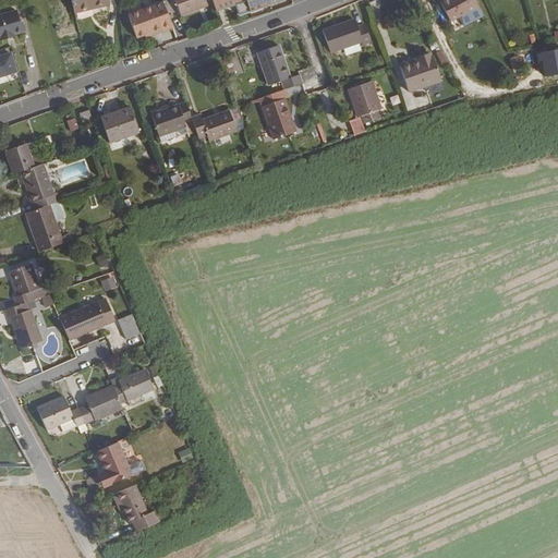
[(109,4),(108,0),(72,0),(75,13),(109,4)]
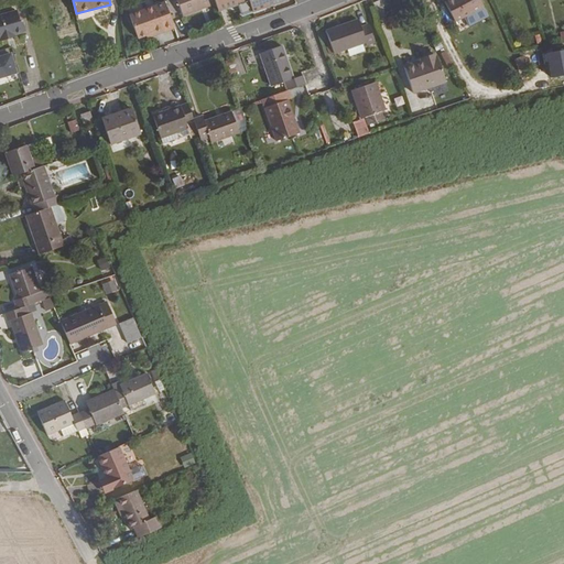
[(217,6),(215,0),(177,0),(184,18),(217,6)]
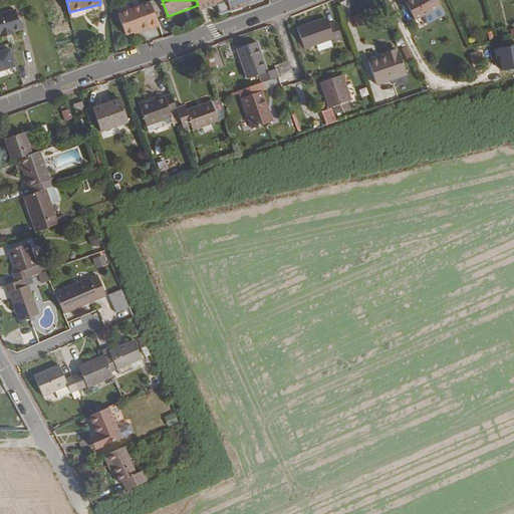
[(233,13),(266,0),(196,0),(198,5),(201,13),(205,12),(217,7),(222,17),(233,13)]
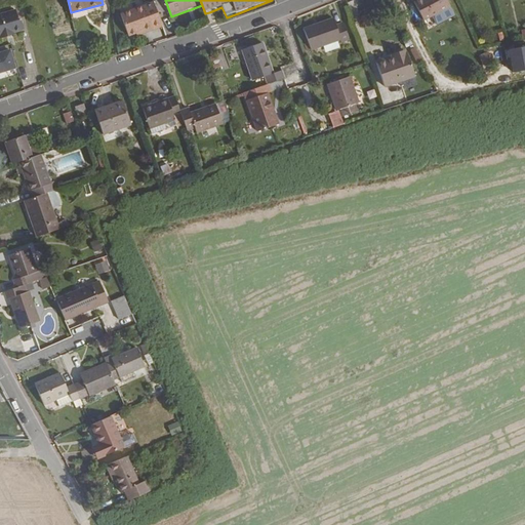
[(425,19),(450,6),(446,0),(416,0),(414,2),(425,19)]
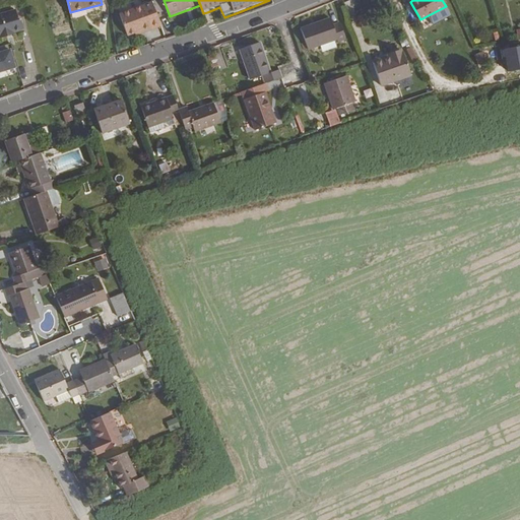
[(160,26),(151,2),(119,13),(127,36),(134,33),(135,36),(160,26)]
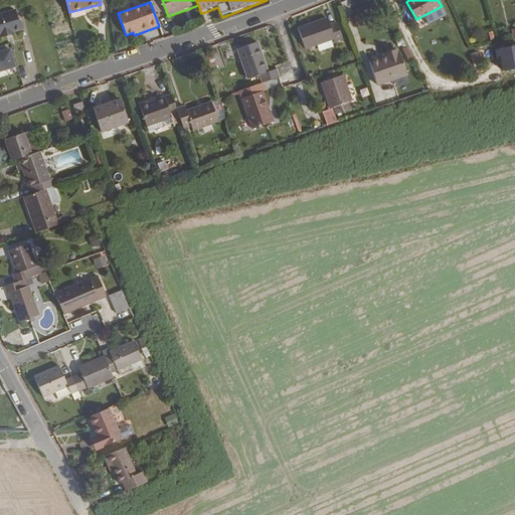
[(21,30),(15,9),(0,13),(0,37),(14,34),(14,32),(21,30)]
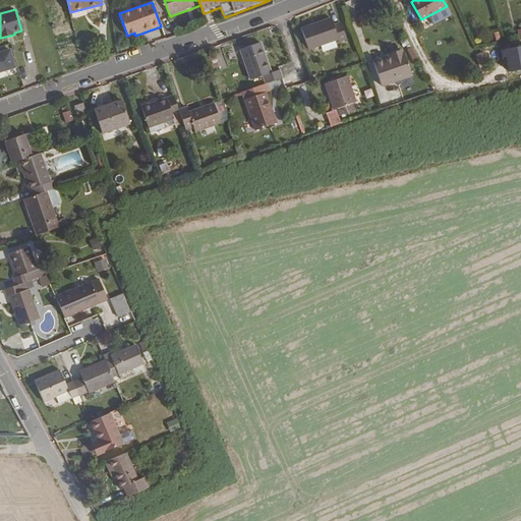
[(333,24),(331,18),(300,29),(308,50),(338,40),(339,43),(346,40),(340,21),(333,24)]
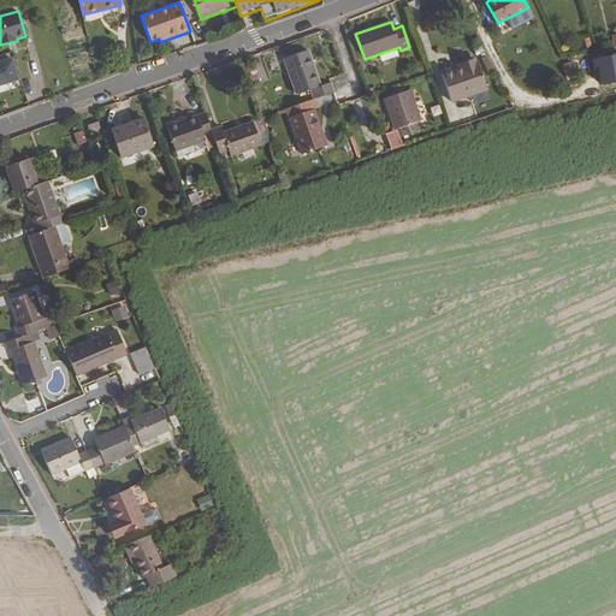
[(320,86),(307,49),(284,58),(296,95),(311,89),(314,99),(315,99),(333,92),(330,82),(320,86)]
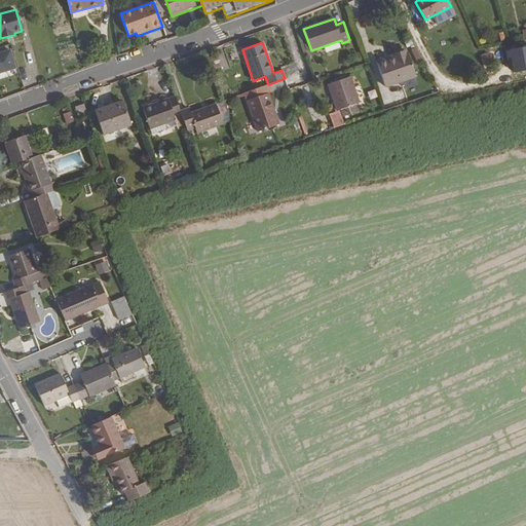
[(0,72),(15,68),(10,50),(0,52),(0,72)]
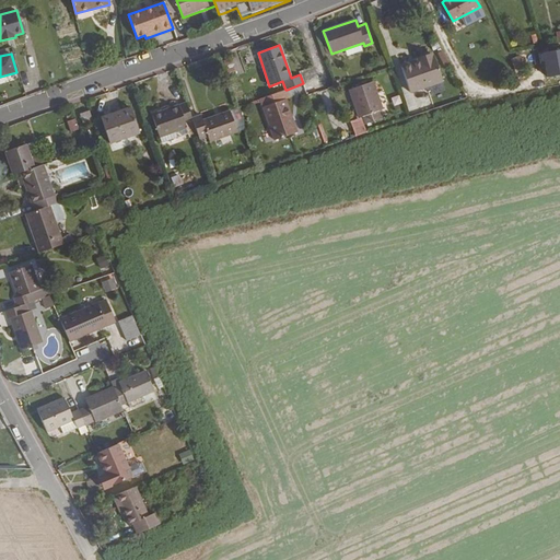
[(443,82),(433,54),(417,58),(417,59),(400,65),(410,93),(443,82)]
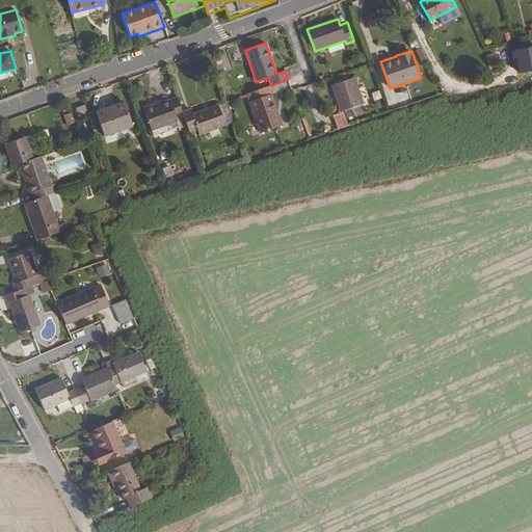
[(494,51),(485,55),(491,70),(500,65),(494,51)]
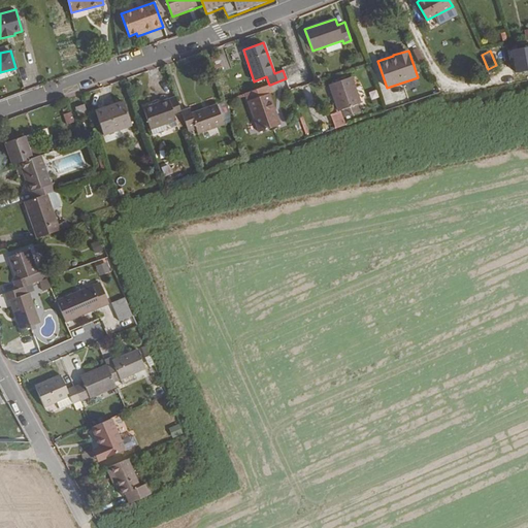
[(361,103),(352,76),(329,85),(338,111),(341,110),(344,118),(360,111),(357,104),(361,103)]
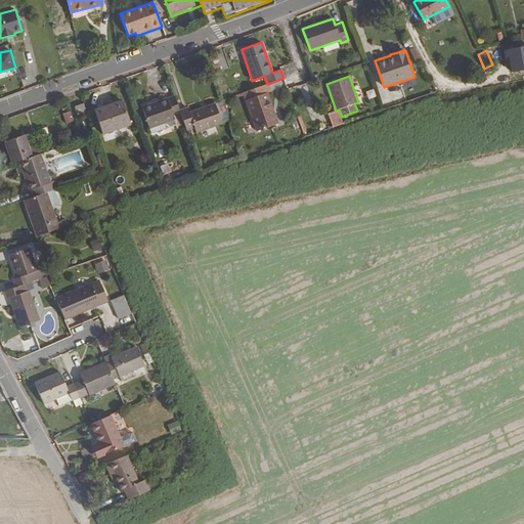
[(277,124),(267,92),(270,91),(268,84),(267,84),(244,92),(246,100),(257,131),(277,124)]
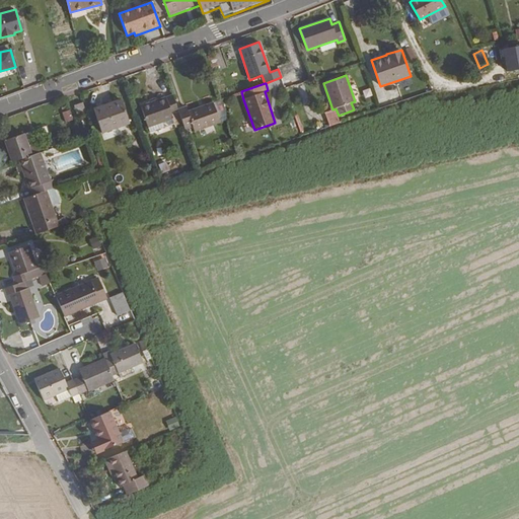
[(184,125),(179,109),(174,94),(166,97),(140,106),(148,128),(163,123),(172,120),(175,127),(184,125)]
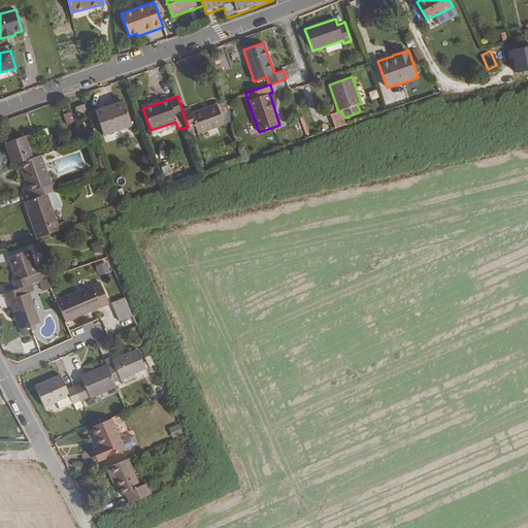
[(132,126),(123,101),(95,111),(103,135),(132,126)]
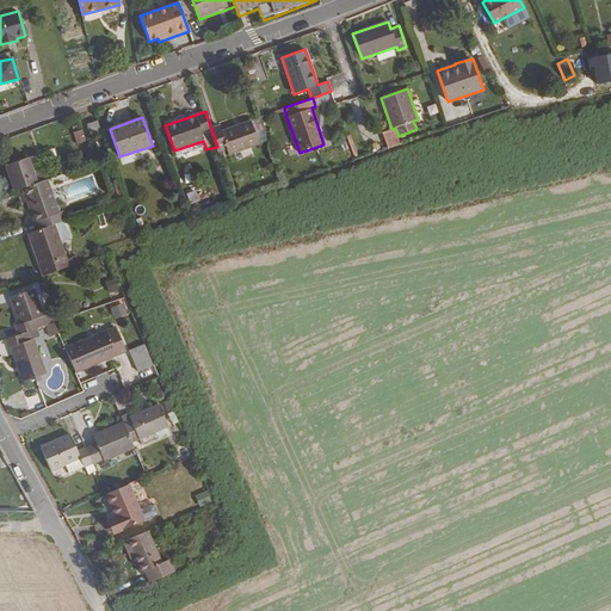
[(100,131),(98,121),(87,124),(91,135),(100,131)]
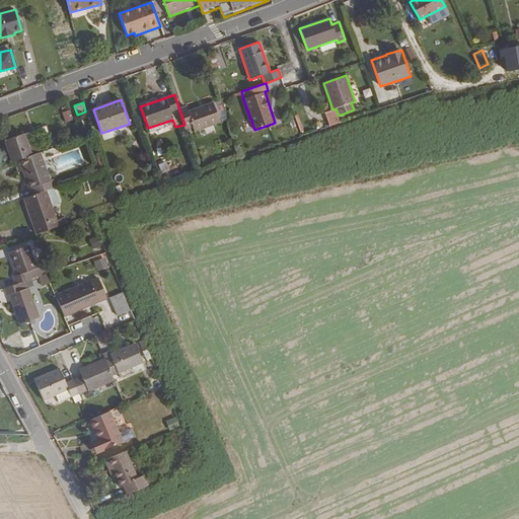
[(220,123),(213,102),(188,112),(187,106),(179,109),(184,125),(187,129),(193,127),(195,131),(220,123)]
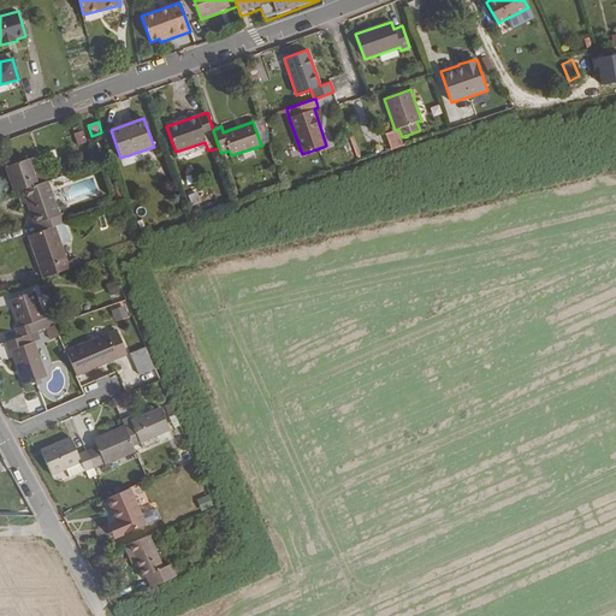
[(78,146),(87,143),(83,131),(73,134),(78,146)]
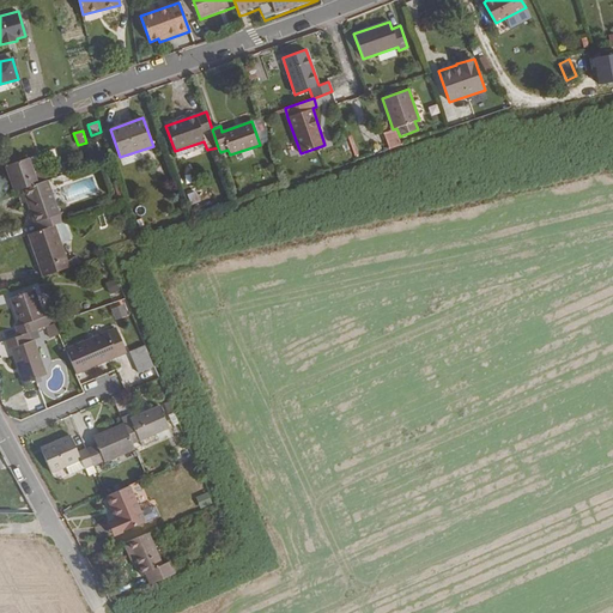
[(177,157),(194,151),(193,145),(175,151),(177,157)]
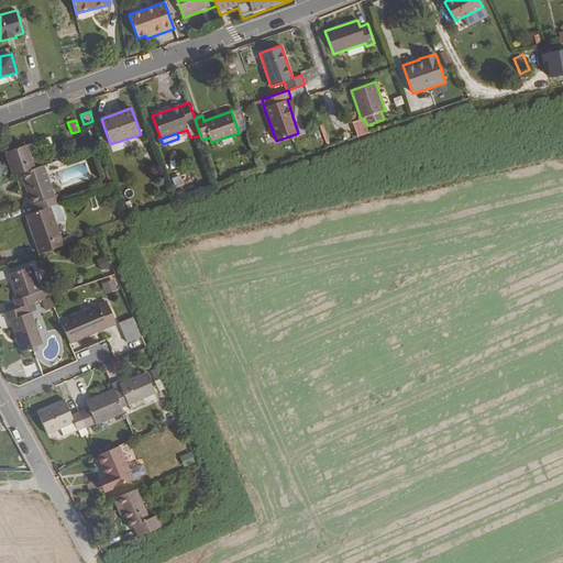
[(44,165),(61,158),(58,150),(37,157),(33,143),(26,145),(34,168),(44,165)]
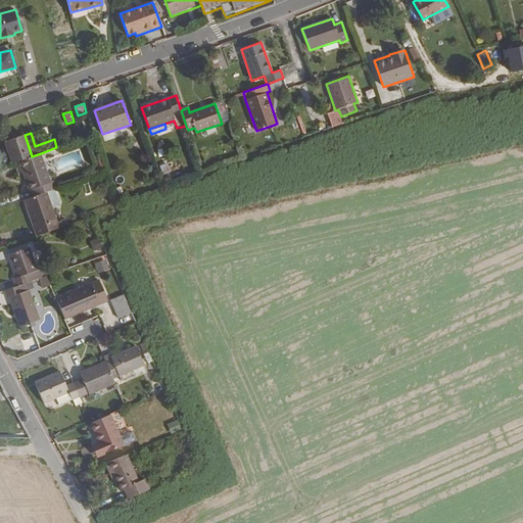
[(32,156),(25,135),(4,142),(12,162),(18,160),(32,156)]
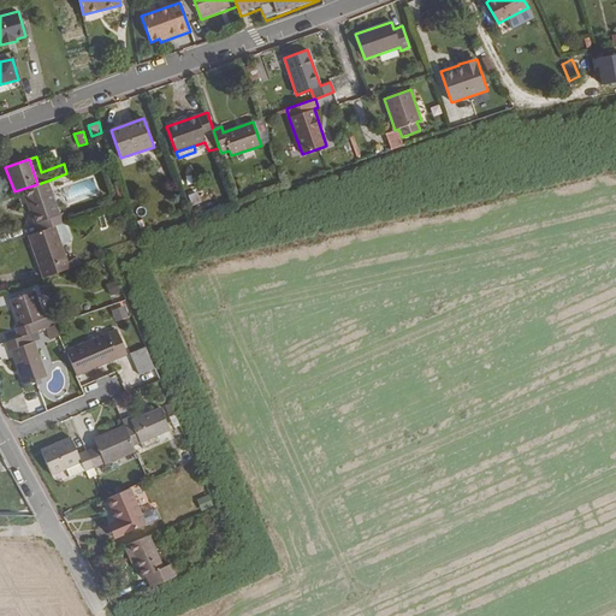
[(60,214),(48,181),(37,184),(22,189),(37,232),(65,221),(66,221),(64,213),(60,214)]
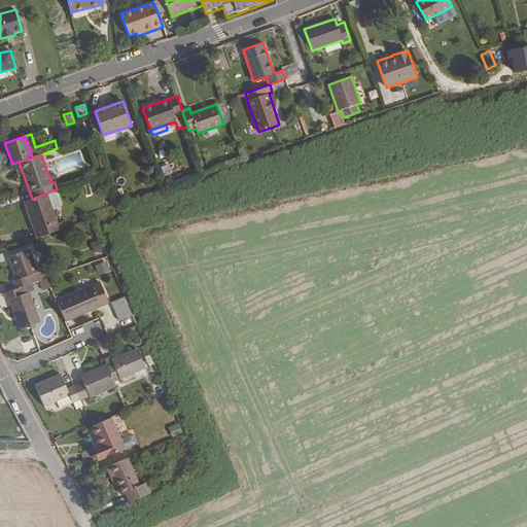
[(172,173),(169,165),(161,168),(165,176),(172,173)]
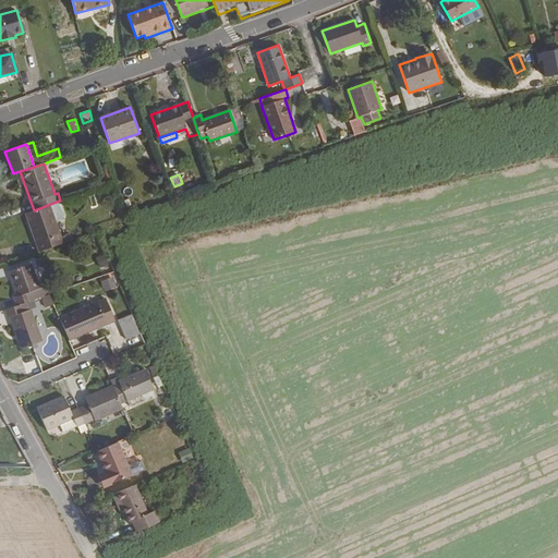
[(61,235),(56,221),(65,217),(59,201),(34,210),(26,213),(32,225),(40,251),(63,243),(61,235)]
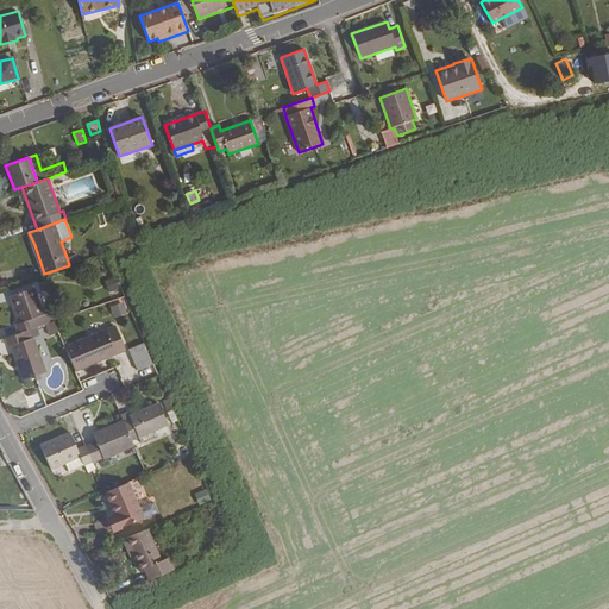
[(44,274),(35,245),(32,246),(43,275),(44,274)]
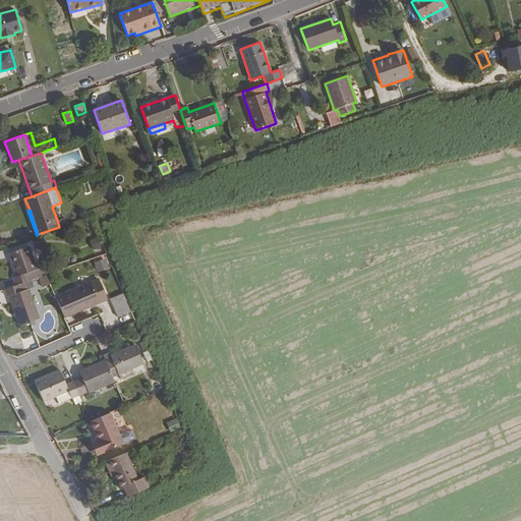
[(67,224),(65,217),(57,220),(59,227),(67,224)]
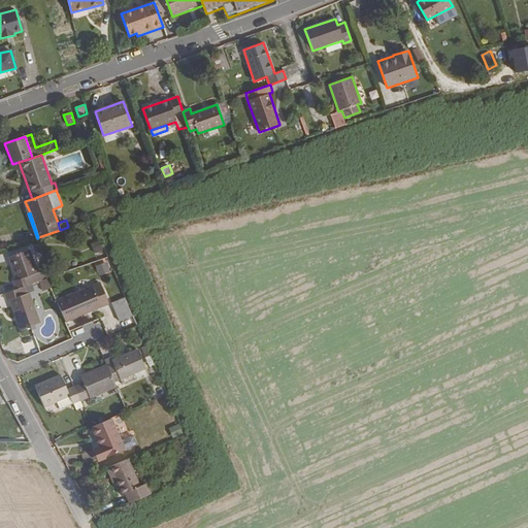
[(38,273),(29,250),(8,257),(18,281),(13,282),(17,289),(31,284),(45,278),(42,271),(38,273)]
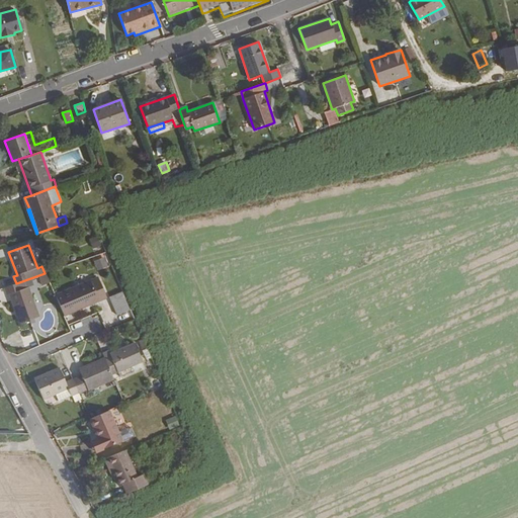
[(107,256),(94,259),(96,268),(109,266),(107,256)]
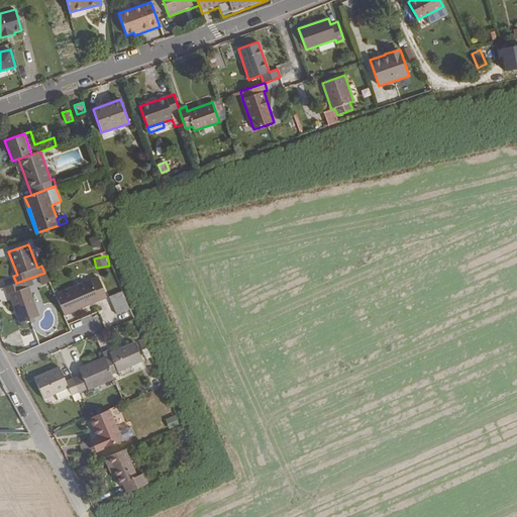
[(48,283),(45,273),(38,276),(42,285),(48,283)]
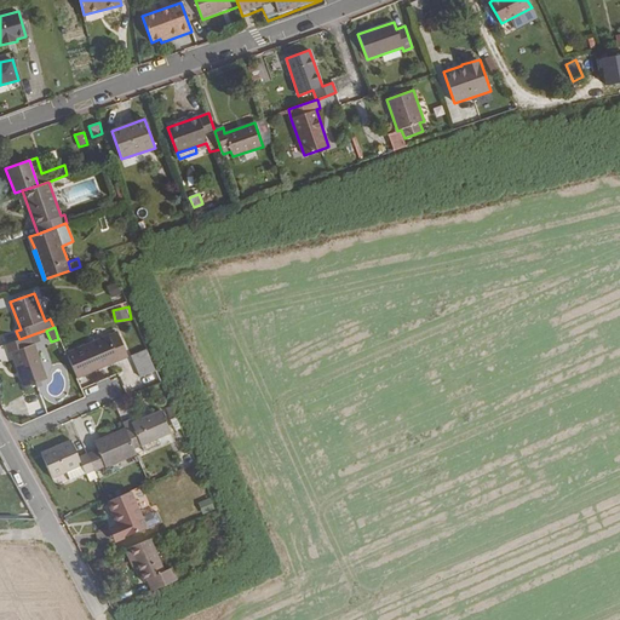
[(118,332),(109,336),(67,354),(78,378),(119,360),(120,361),(128,357),(118,332)]
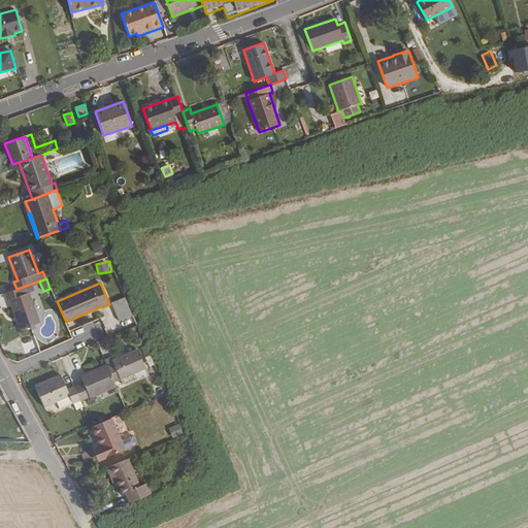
[(39,323),(29,293),(34,291),(31,284),(17,289),(4,293),(7,301),(9,300),(21,330),(39,323)]
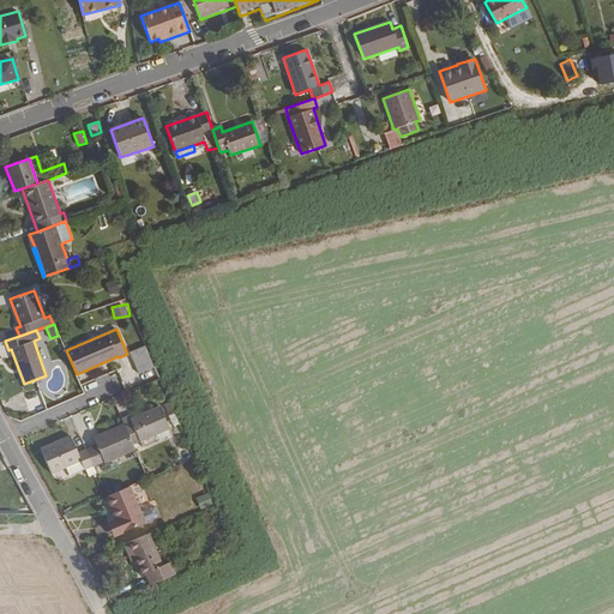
[(154,367),(145,347),(130,353),(139,374),(154,367)]
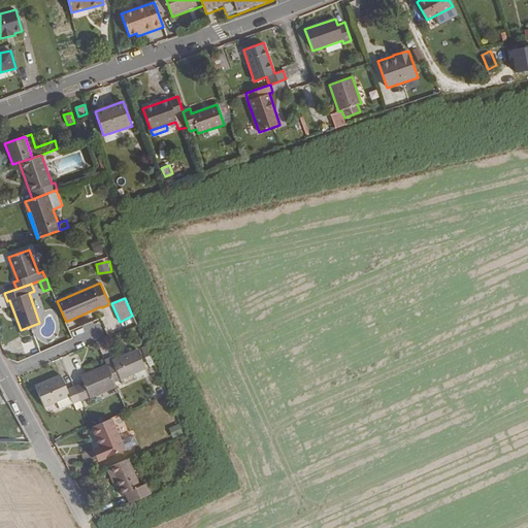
[(35,349),(38,342),(28,337),(25,344),(35,349)]
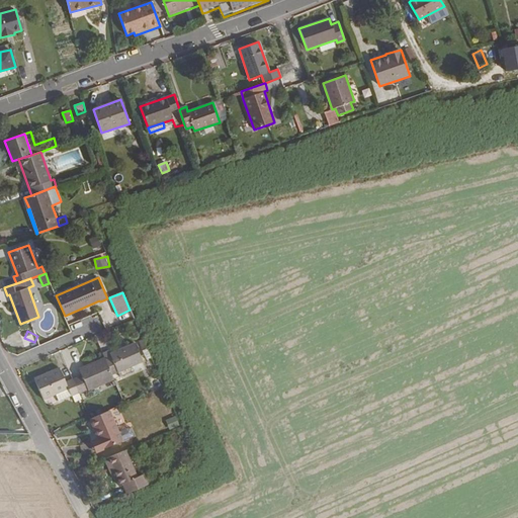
[(143,362),(135,343),(110,353),(109,351),(103,353),(105,358),(114,377),(119,375),(118,372),(133,366),(143,362)]
